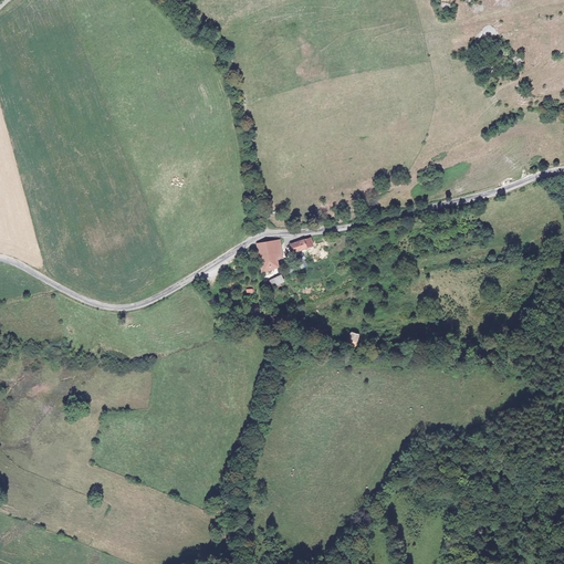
[(312,237),(293,242),(295,251),(315,244),(312,237)]
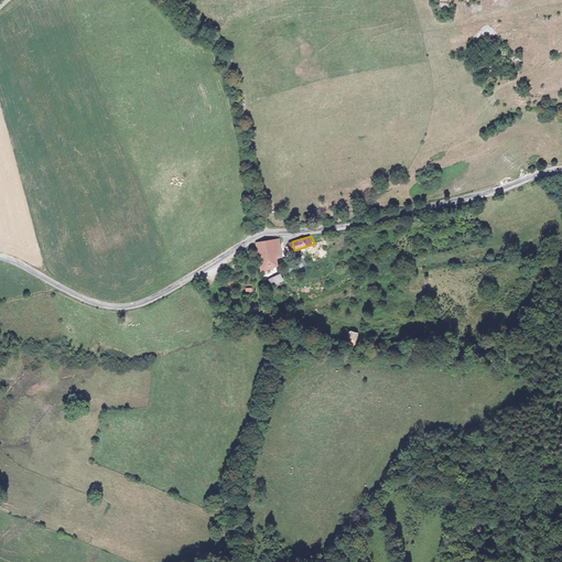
[(259,242),(263,271),(279,268),(278,258),(276,247),(282,245),(281,238),(262,241),(262,240),(260,241),(259,242)]
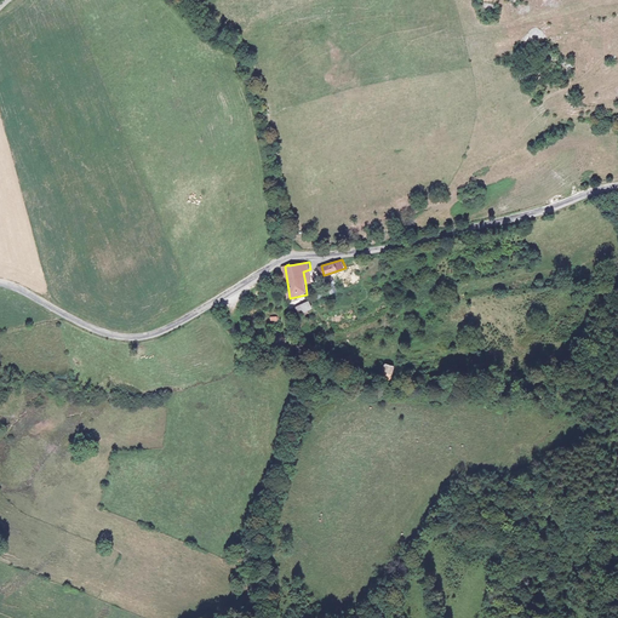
[(310,269),(303,272),(305,284),(313,282),(310,269)]
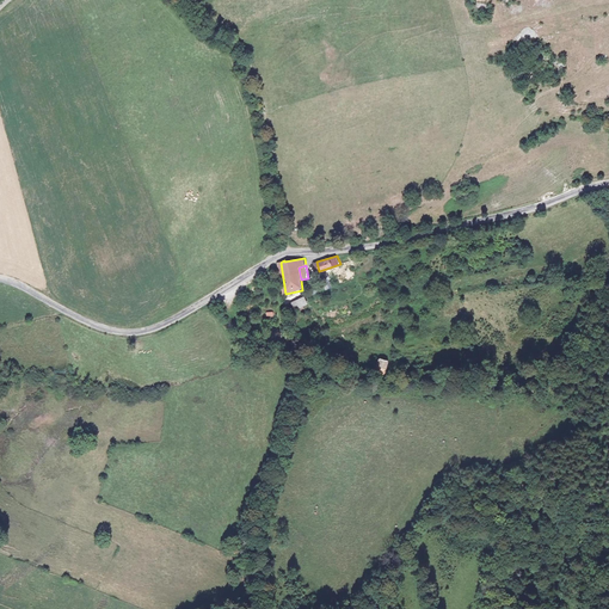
[(306,296),(293,301),(296,308),(308,302),(306,296)]
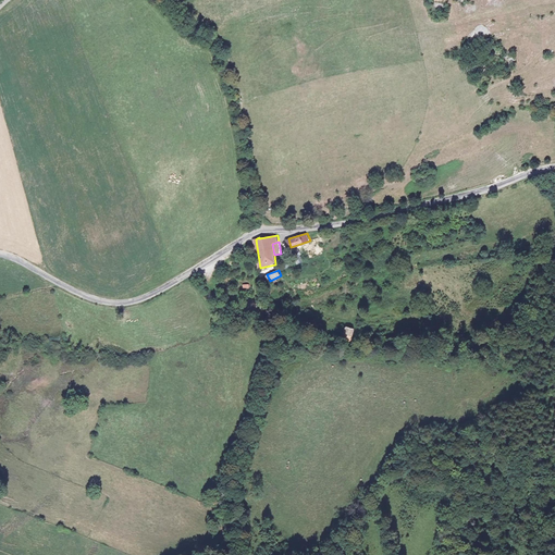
[(355,329),(345,324),(344,328),(346,329),(345,331),(353,334),(355,329)]
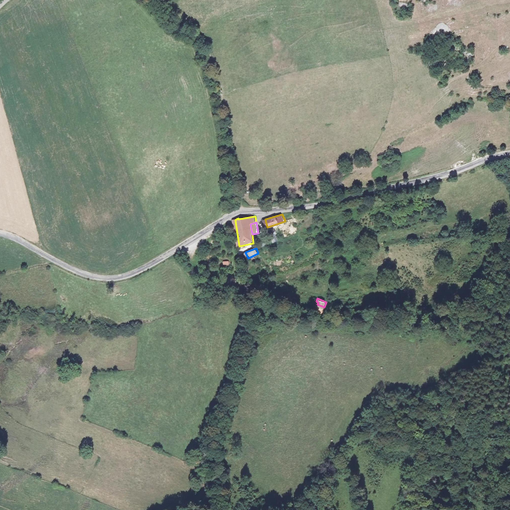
[(317,304),(315,312),(321,314),(324,307),(317,304)]
